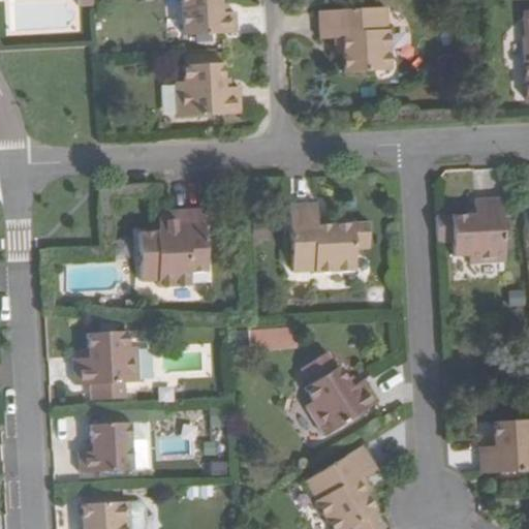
[(182,0),(184,34),(237,32),(236,11),(223,11),(222,0),(182,0)]
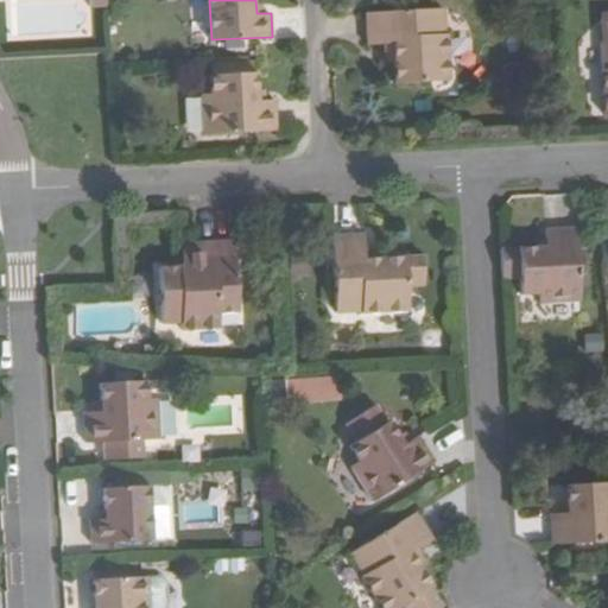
[(367,13),(368,44),(385,44),(396,43),(396,62),(397,83),(450,81),(449,35),(447,35),(445,10),(367,13)]
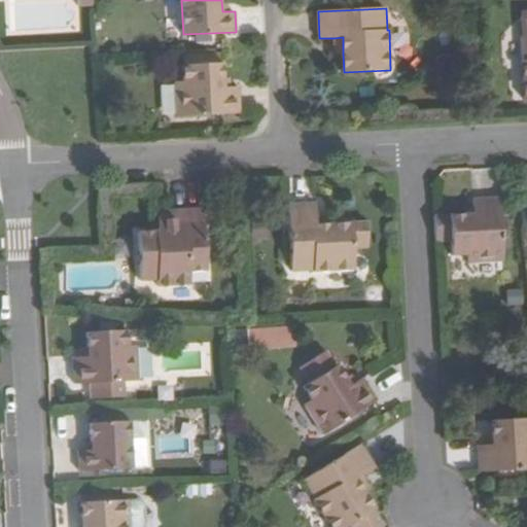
[(516,102),(525,101),(526,101),(526,19),(523,20),(524,39),(521,39),(522,61),(514,62),(516,102)]
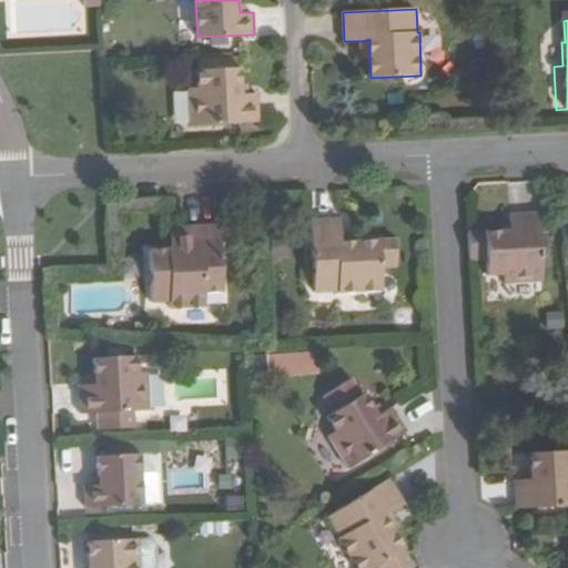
[(554,67),(563,66),(561,42),(565,42),(564,21),(551,21),(554,67)]
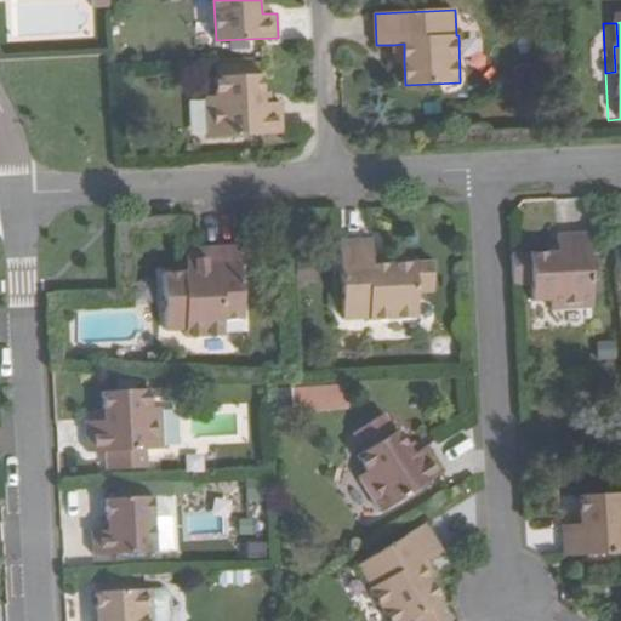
[(393,64),(404,63),(404,44),(393,45),(393,64)]
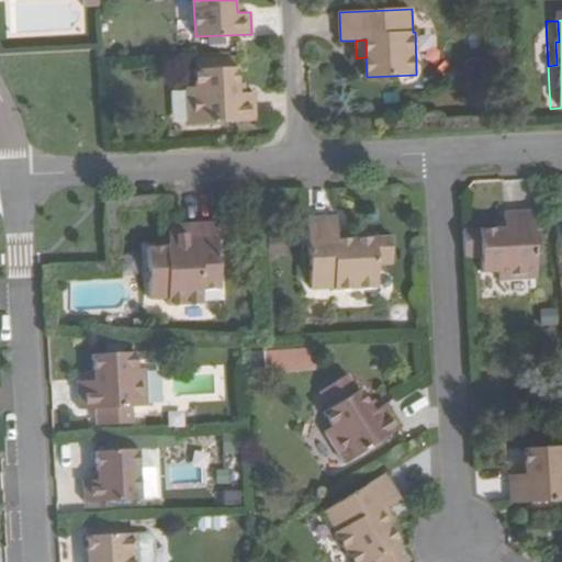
[(257,121),(255,92),(239,93),(237,68),(235,68),(234,57),(203,58),(204,69),(195,70),(197,86),(188,87),(189,123),(257,121)]
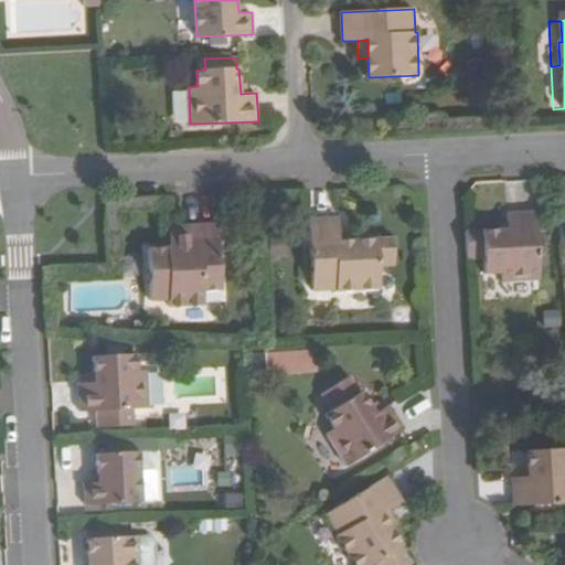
[(169,213),(170,226),(192,225),(191,213),(169,213)]
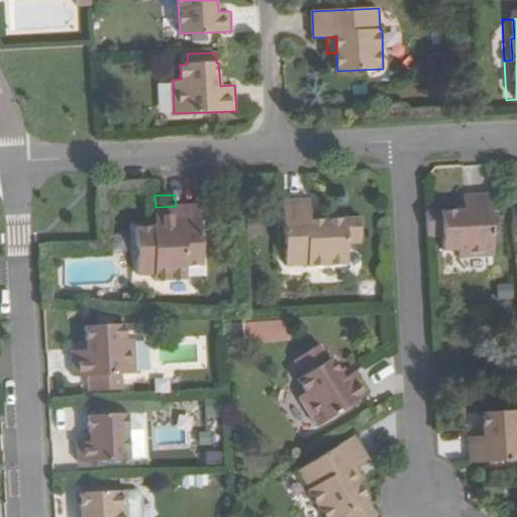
[(427,251),(442,250),(458,249),(458,257),(493,255),(490,195),(463,195),(464,210),(441,211),(425,212),(427,251)]
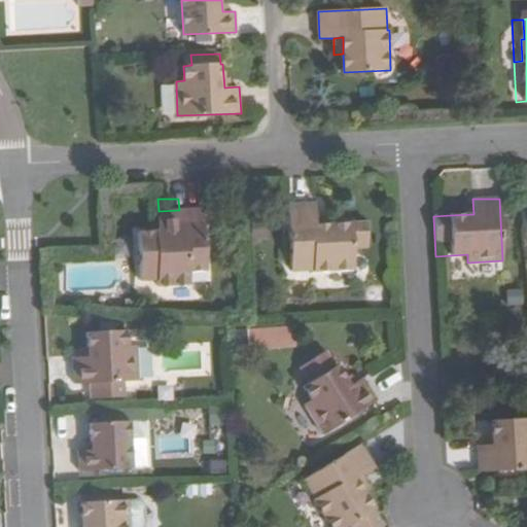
[(353,222),(334,223),(318,224),(317,215),(317,202),(290,204),(293,271),(316,270),(315,271),(355,270),(354,248),(370,247),(369,222),(353,222)]
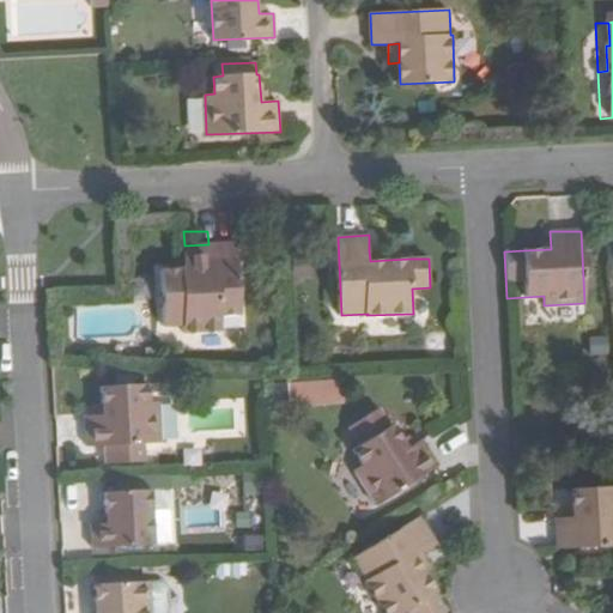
[(162,269),(164,327),(184,326),(184,333),(222,331),(222,315),(241,314),(237,242),(208,244),(184,246),(182,246),(183,268),(162,269)]
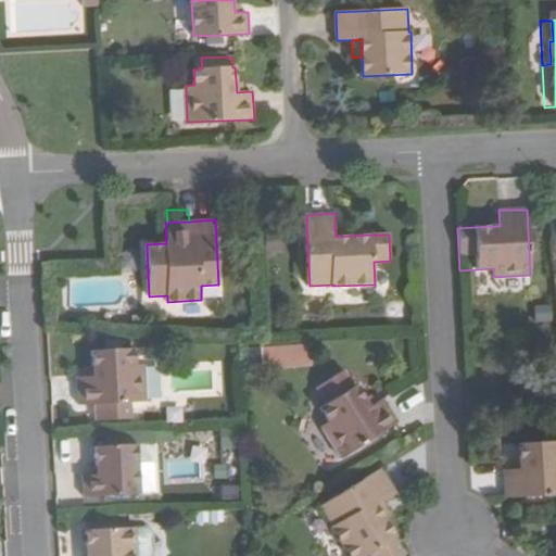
[(336,237),(352,236),(352,226),(335,227),(336,237)]
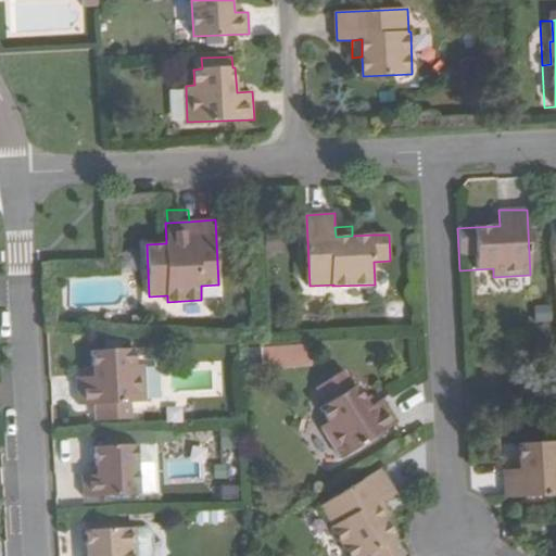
[(272,341),(273,363),(321,359),(320,338),(272,341)]
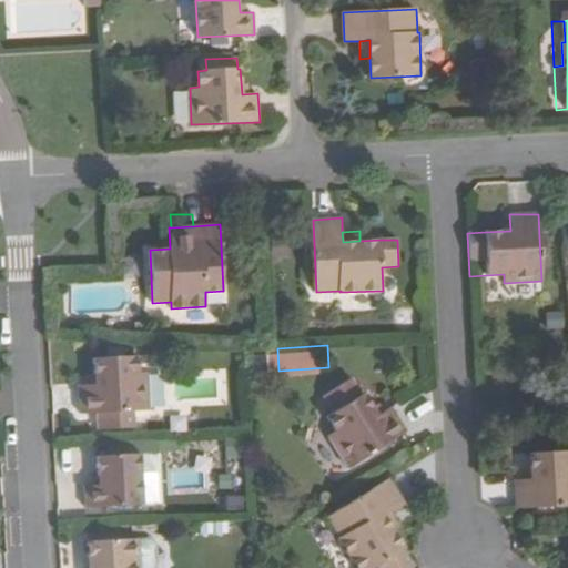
[(81,385),(82,413),(98,413),(99,429),(135,427),(134,411),(150,409),(148,373),(138,373),(138,356),(95,358),(97,384),(81,385)]
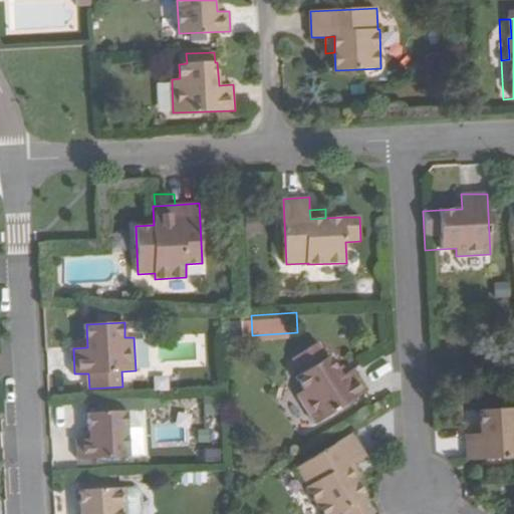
[(297,394),(316,423),(368,390),(354,366),(342,373),(330,354),(328,355),(318,340),(293,356),(302,371),(296,375),(304,390),(297,394)]
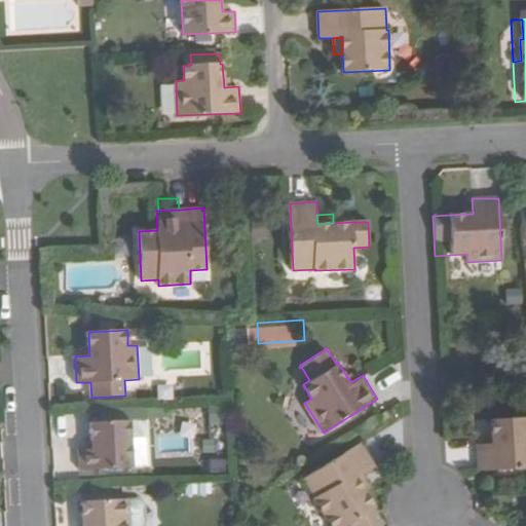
[(79,443),(80,470),(144,465),(142,433),(134,433),(133,416),(92,419),(94,442),(79,443)]
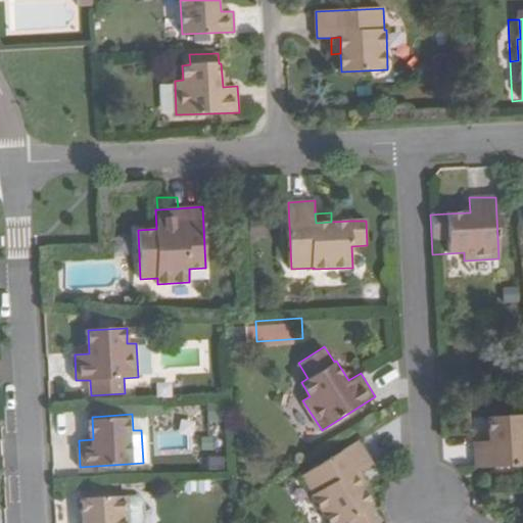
[(474,441),(475,468),(522,465),(522,414),(488,417),(488,440),(474,441)]
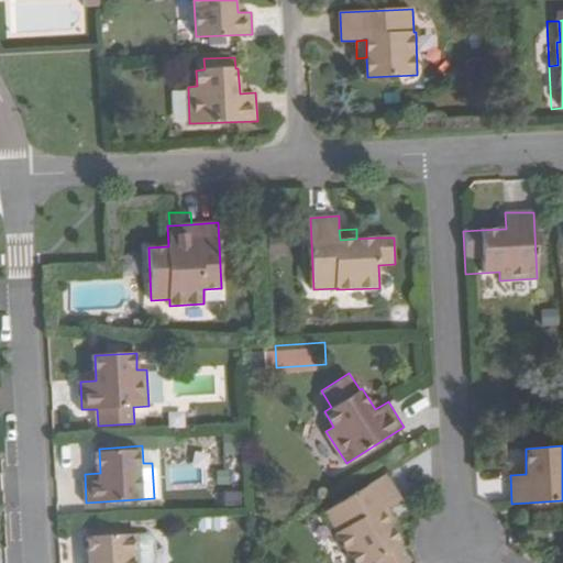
[(401,499),(387,475),(326,512),(338,532),(335,532),(354,562),(368,562),(374,560),(375,562),(404,562),(410,560),(399,544),(401,542),(390,526),(382,510),(401,499)]
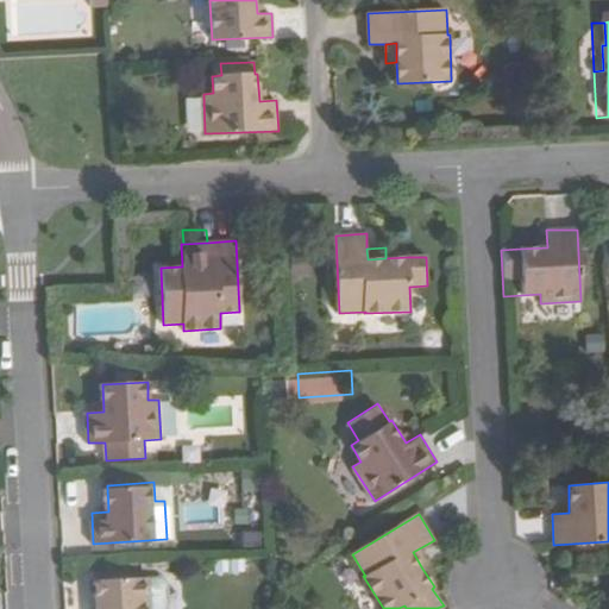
[(413,552),(422,569),(431,563),(421,548),(413,552)]
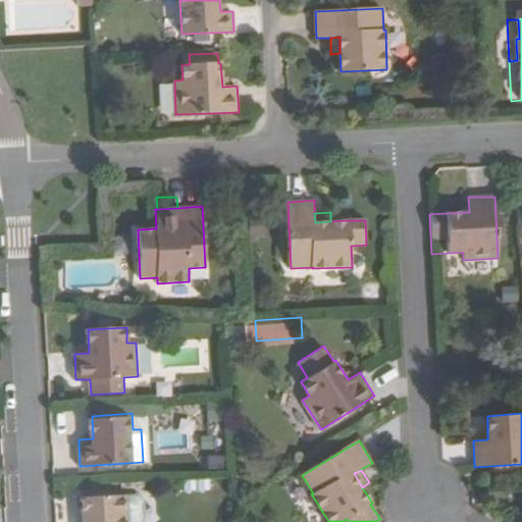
[(185,478),(185,491),(206,491),(206,479),(185,478)]
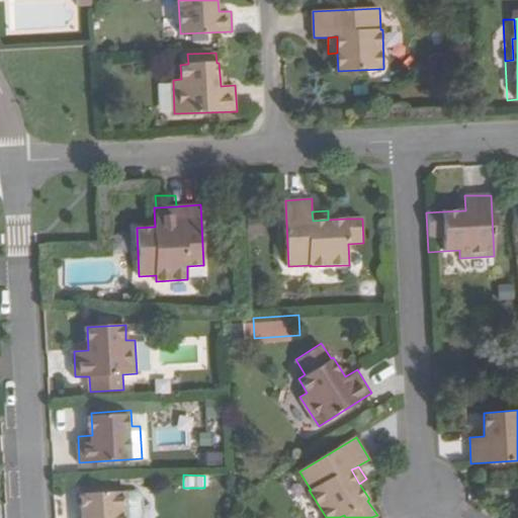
[(81,494),(81,517),(127,517),(126,492),(81,494)]
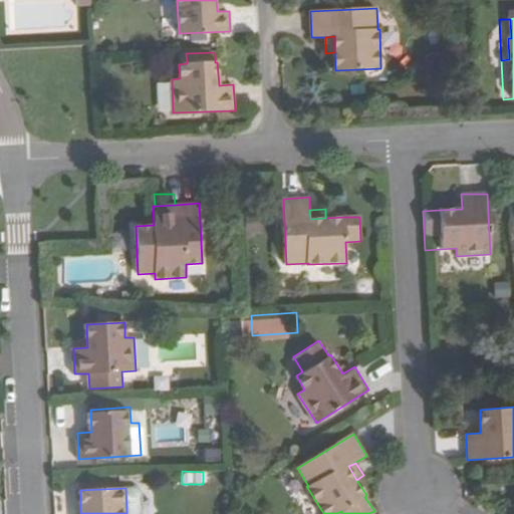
[(126,513),(141,513),(139,491),(135,488),(125,488),(126,513)]
